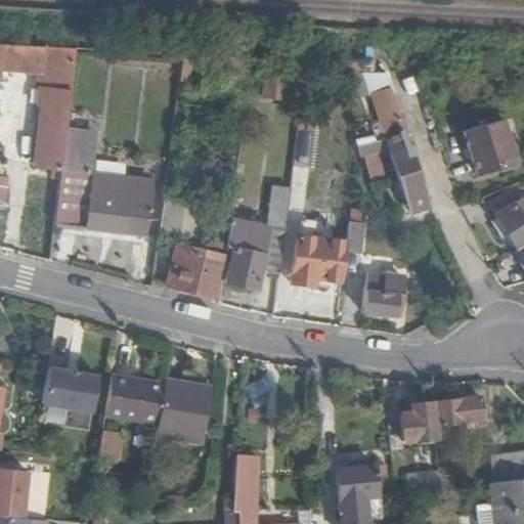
[(72,49),(0,45),(0,47),(0,71),(51,74),(70,76),(72,49)]
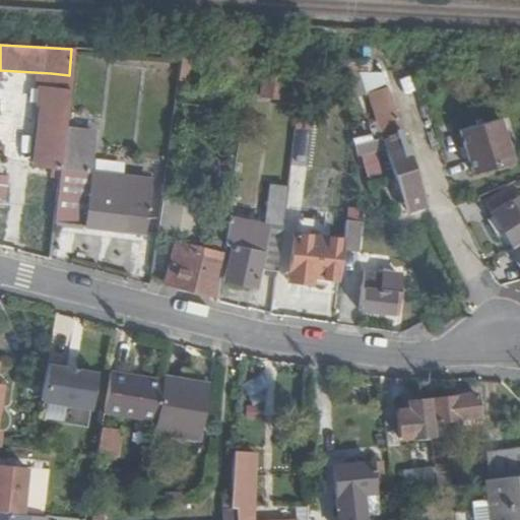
[(69,75),(51,73),(50,91),(38,89),(37,107),(45,107),(40,169),(60,171),(63,134),(69,75)]
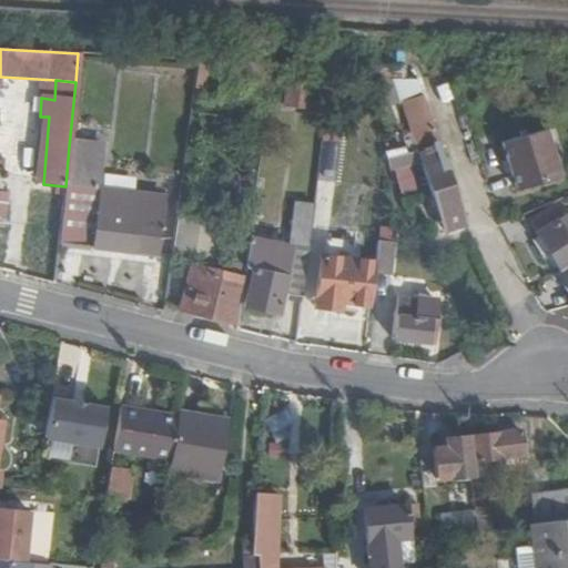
[(401,104),(416,152),(417,158),(440,151),(424,99),(401,104)]
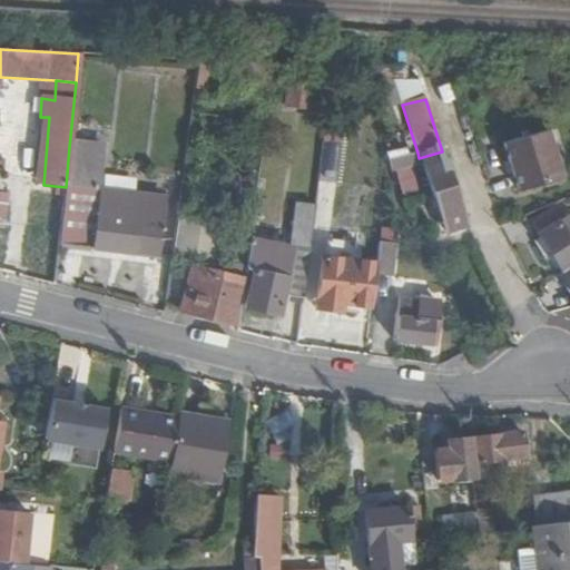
[(562,177),(548,133),(503,146),(519,194),(562,177)]
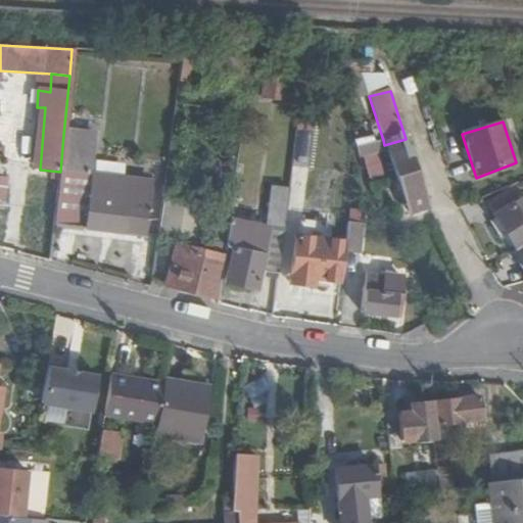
[(63,135),(60,172),(87,174),(91,137),(63,135)]
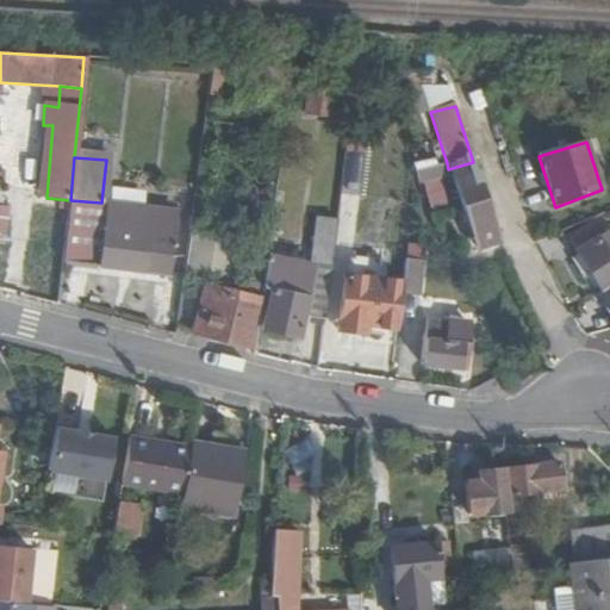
[(427,205),(450,201),(444,160),(421,163),(427,205)]
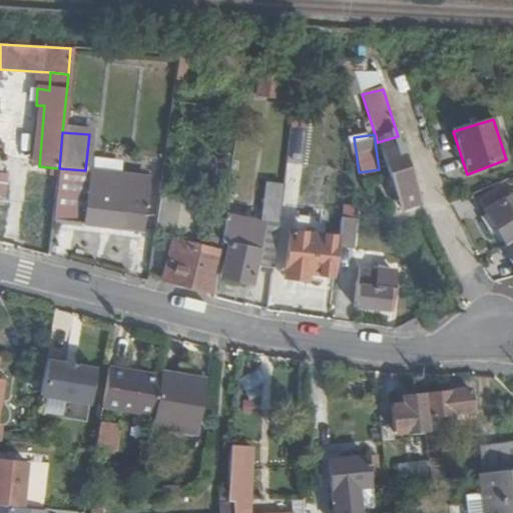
[(398,136),(377,142),(399,211),(420,206),(398,136)]
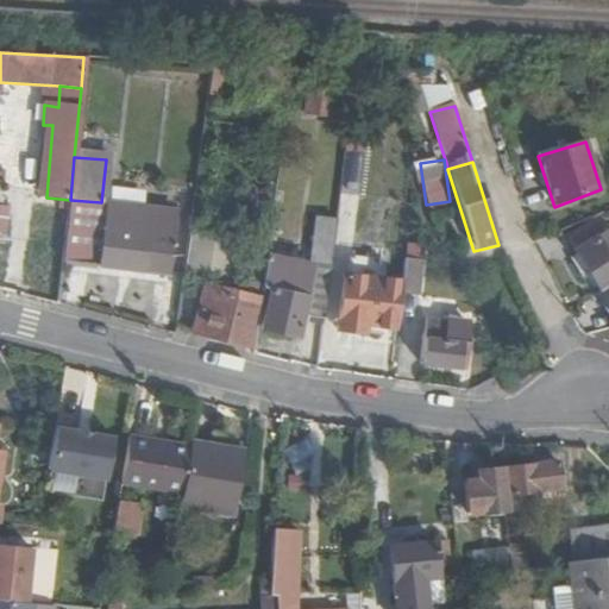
[(70,200),(64,262),(101,265),(106,202),(101,202),(70,200)]
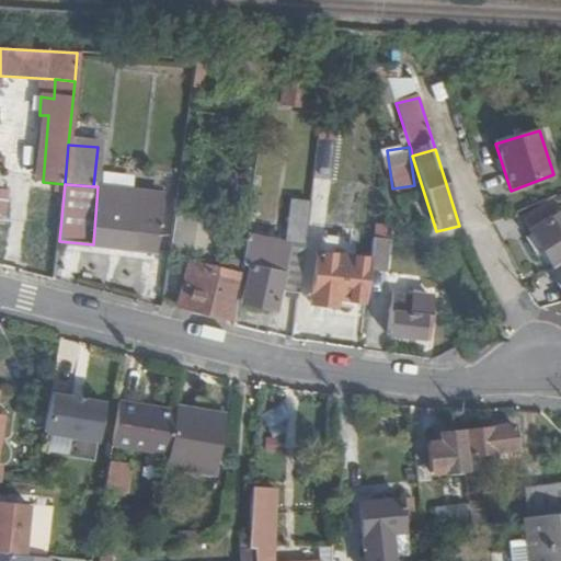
[(98,186),(93,244),(147,251),(158,252),(164,194),(98,186)]
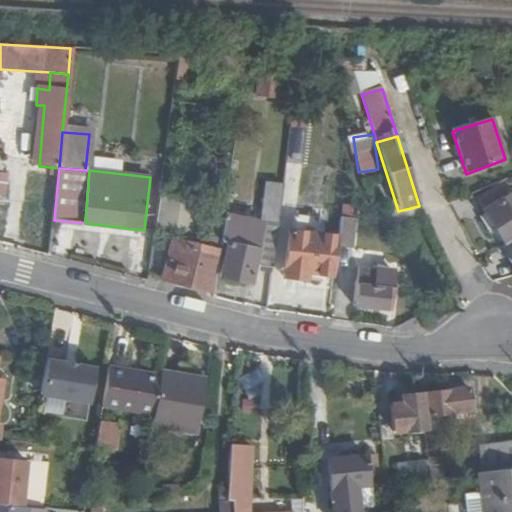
[(272,268),(282,186),(270,184),(261,221),(234,216),(221,277),(248,282),(253,264),(272,268)]
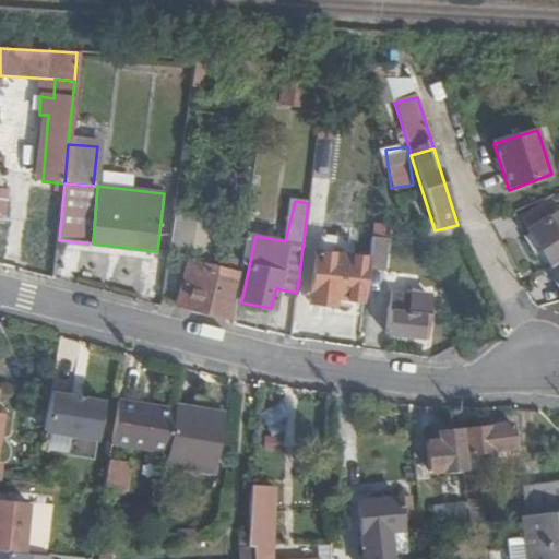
[(524,222),(532,233),(550,222),(543,211),(524,222)]
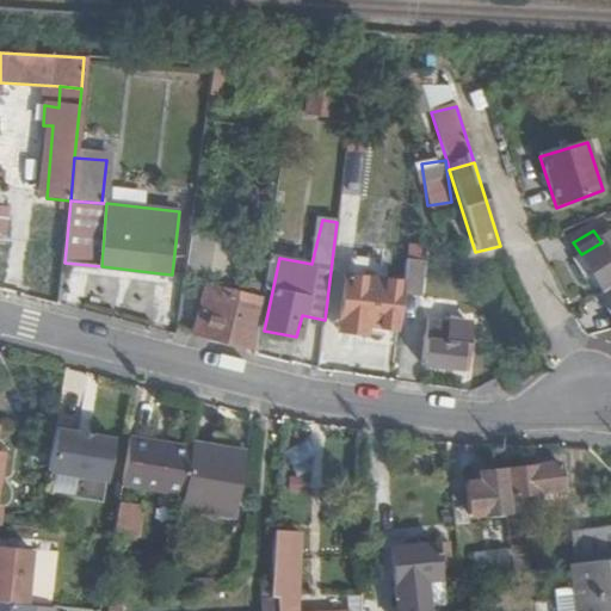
[(230,285),(233,263),(236,238),(193,233),(187,279),(230,285)]
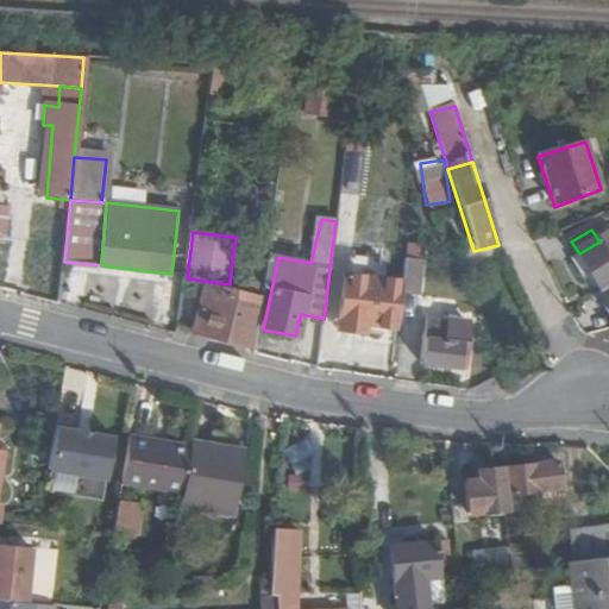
[(579,253),(604,294),(608,290),(608,255),(600,242),(579,253)]
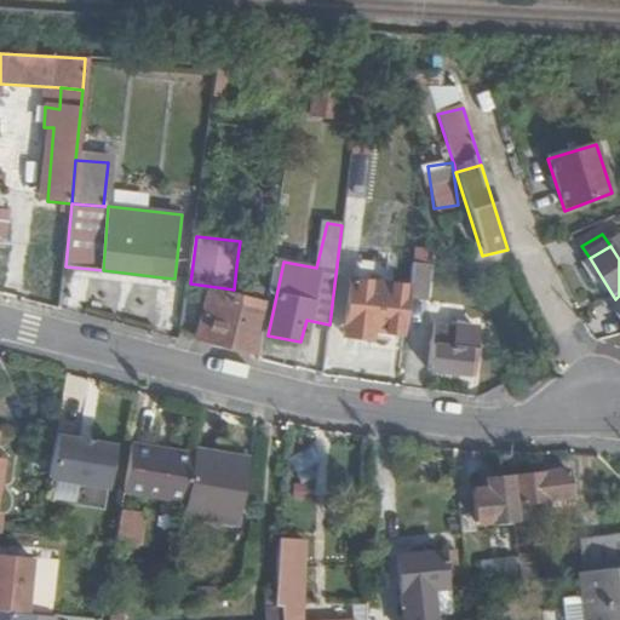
[(431,267),(412,263),(408,287),(407,302),(425,303),(431,267)]
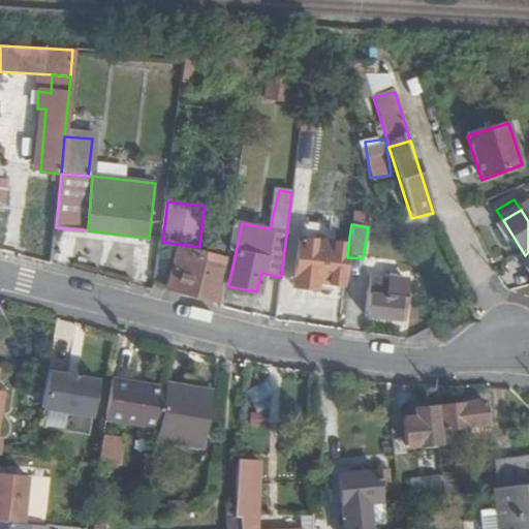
[(347,257),(348,245),(298,239),(292,287),(315,290),(316,282),(344,286),(347,257)]
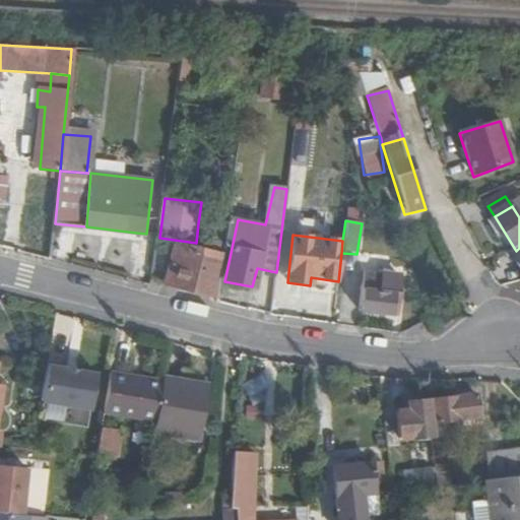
[(215,297),(220,256),(175,246),(166,283),(215,297)]
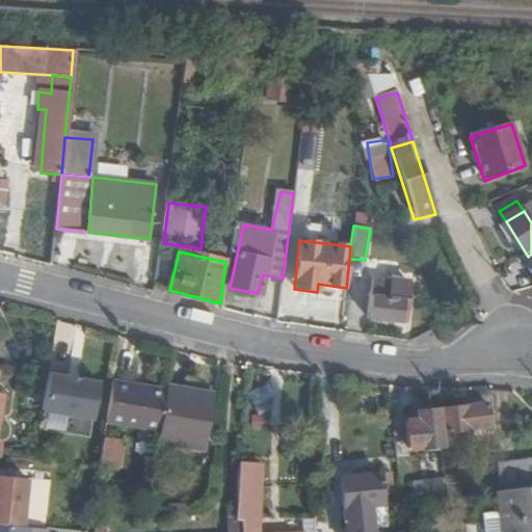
[(404,284),(372,280),(365,318),(405,324),(408,306),(404,284)]
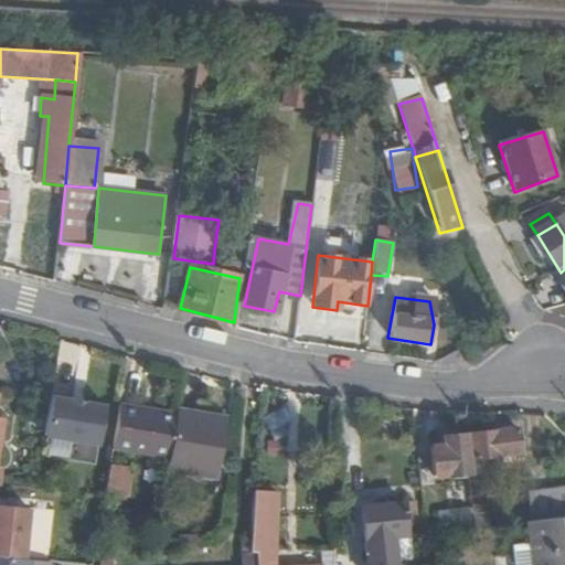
[(53,400),(46,438),(100,447),(107,408),(53,400)]
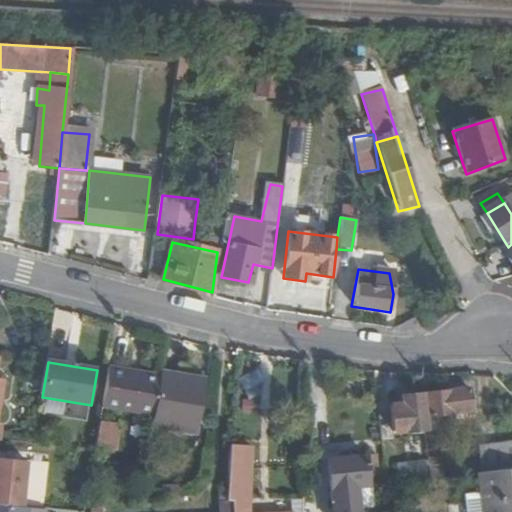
[(104,406),(155,415),(162,374),(111,365),(104,406)]
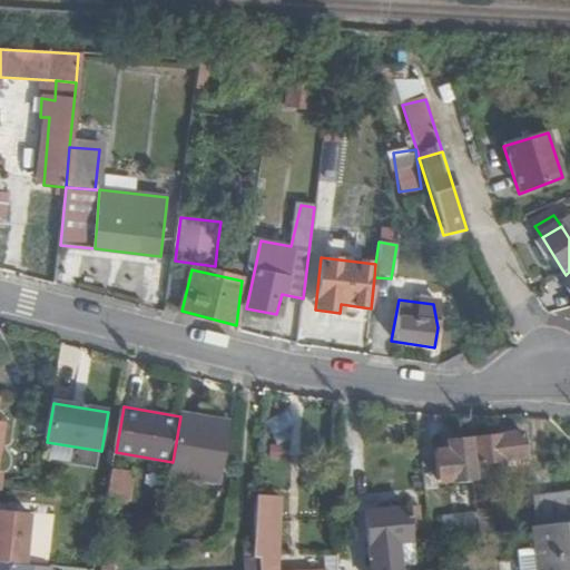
[(173,462),(170,475),(218,482),(232,419),(182,409),(180,416),(173,462)]
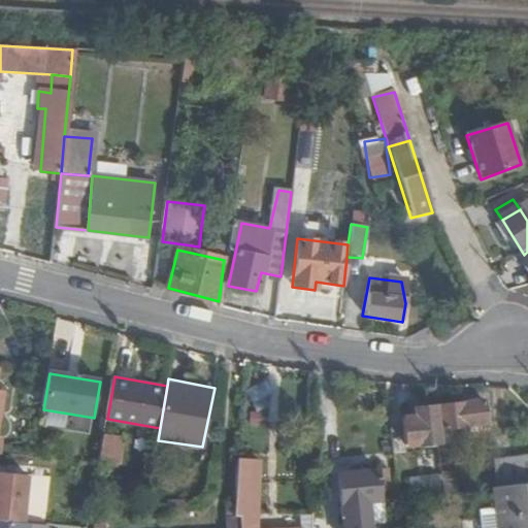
[(483,402),(433,407),(436,430),(468,427),(485,426),(483,402)]
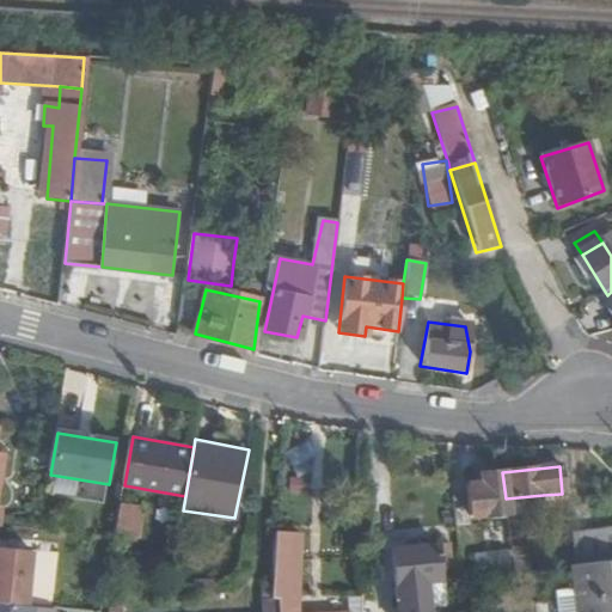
[(506,499),(502,472),(479,475),(481,485),(467,487),(471,518),(507,515),(506,499)]
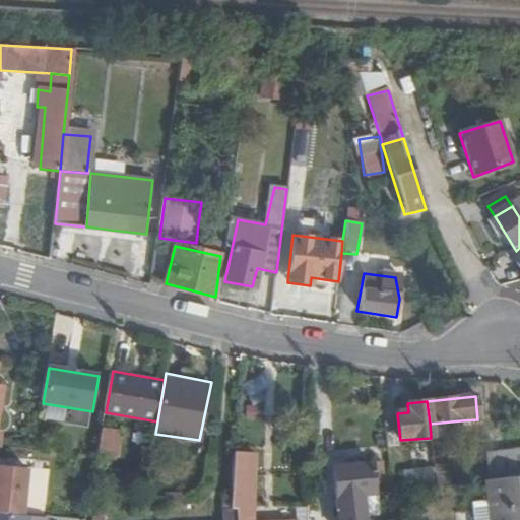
[(253,419),(254,404),(242,404),(242,418),(253,419)]
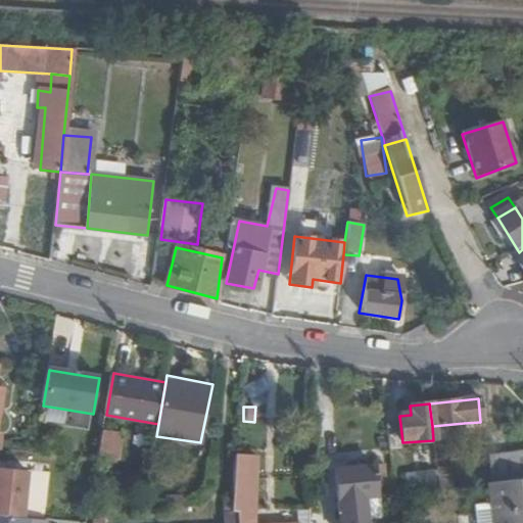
[(432,426),(433,440),(433,443),(464,439),(464,423),(432,426)]
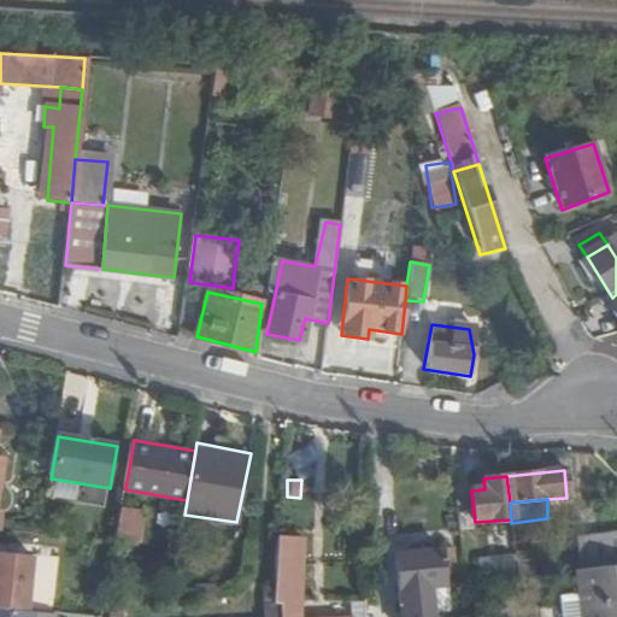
[(147,511),(123,507),(118,538),(142,541),(147,511)]
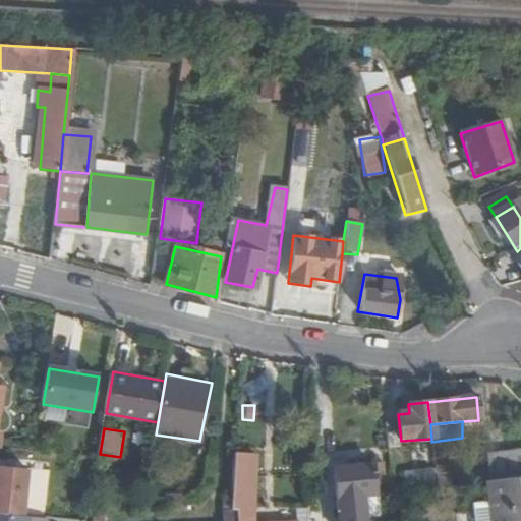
[(487,482),(520,478),(520,452),(484,456),(487,482)]
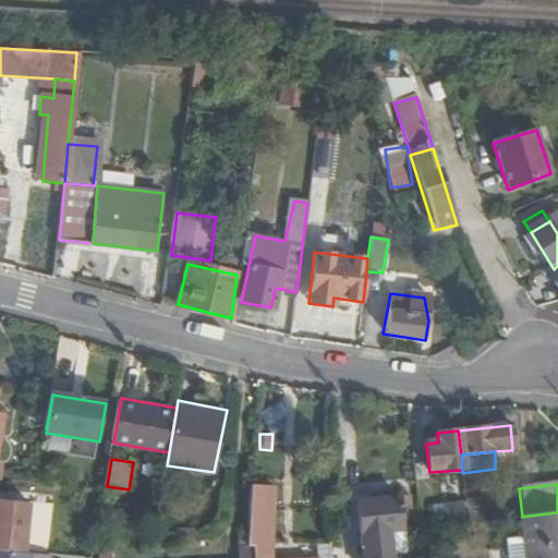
[(252,557),(270,557),(269,544),(273,488),(251,486),(246,550),(252,550),(252,557)]
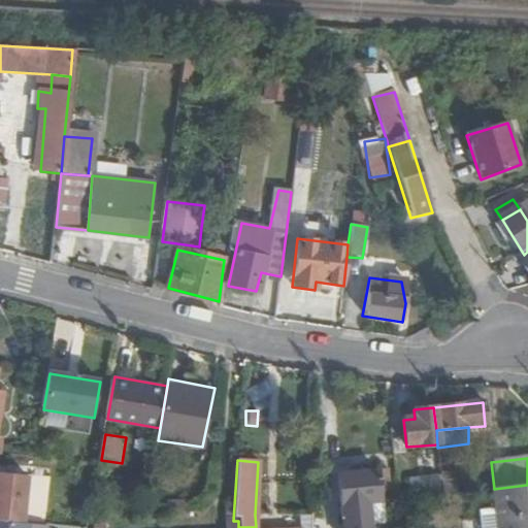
[(0,471),(0,519),(22,522),(27,475),(0,471)]
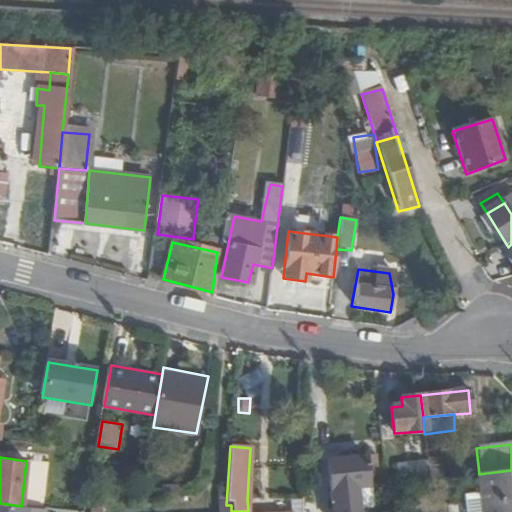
[(377,457),(328,459),(331,490),(370,485),(369,476),(378,476),(377,457)]
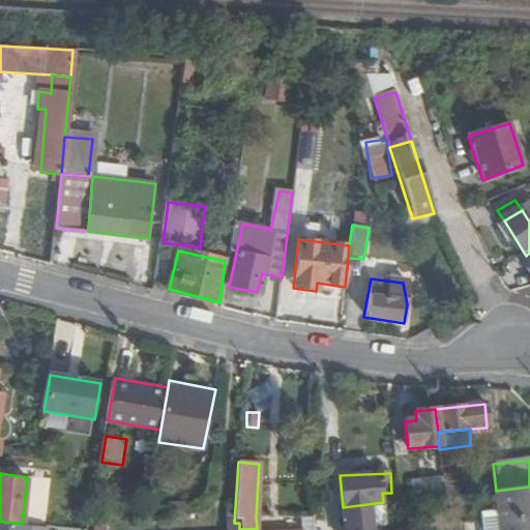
[(432,474),(411,477),(413,492),(434,488),(432,474)]
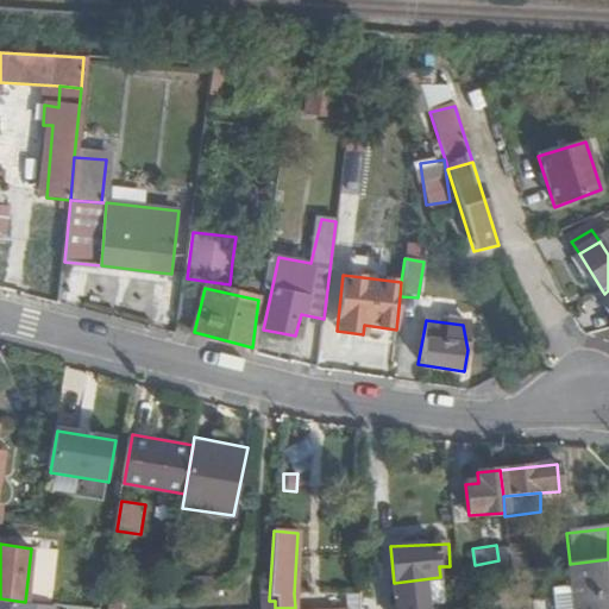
[(510,558),(512,571),(537,567),(535,548),(520,550),(521,558),(510,558)]
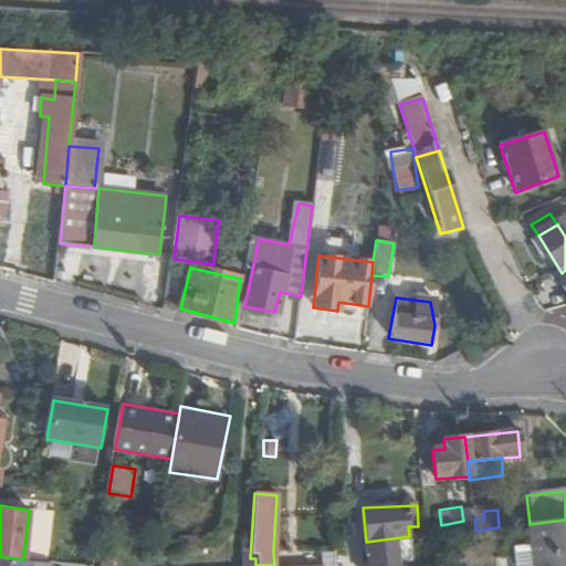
[(565,565),(565,520),(530,524),(534,565),(565,565)]
